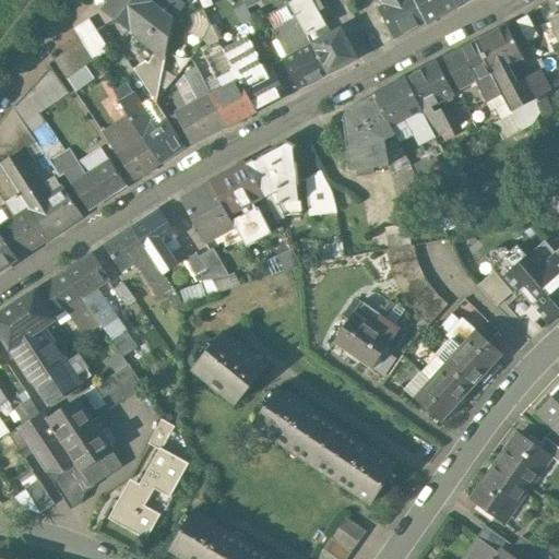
[(153,2),(150,0),(115,0),(107,11),(157,49),(166,57),(174,19),(153,2)]
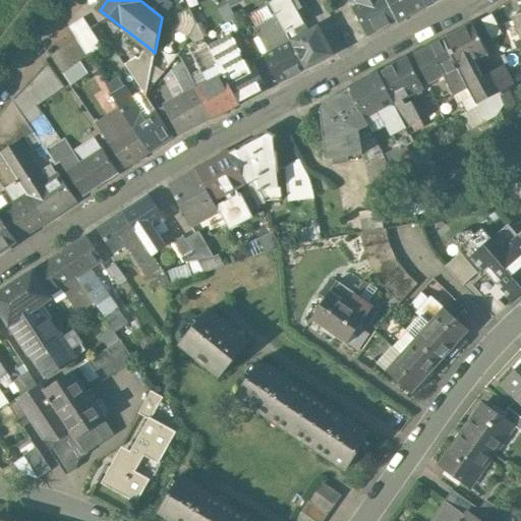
[(173,6),(165,0),(143,0),(142,2),(162,17),(163,18),(173,6)]
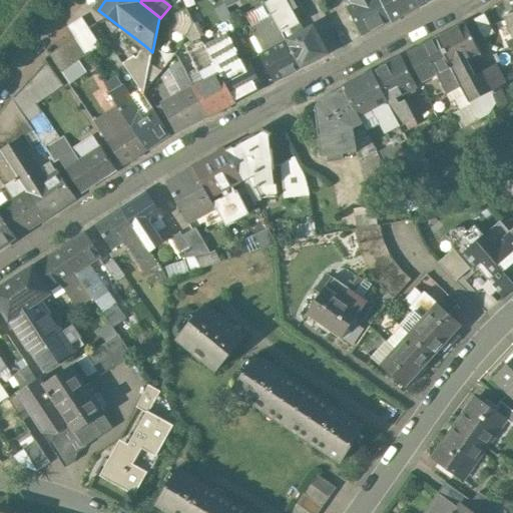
[(285,0),(274,0),(267,4),(273,15),(274,16),(290,8),(285,0)]
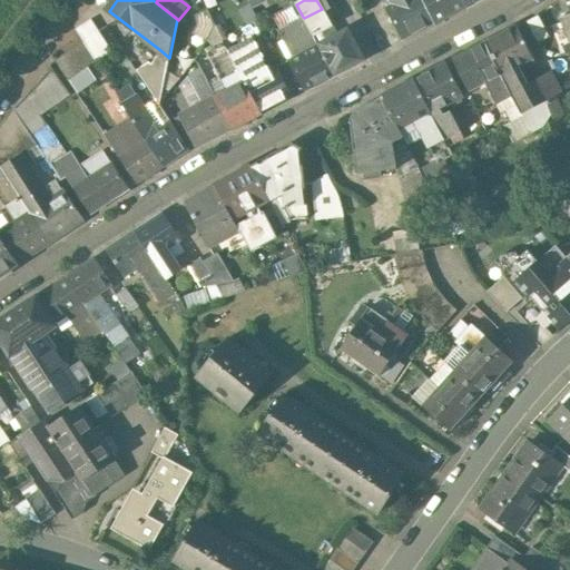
[(402,0),(387,8),(403,39),(435,22),(423,0),(402,0)]
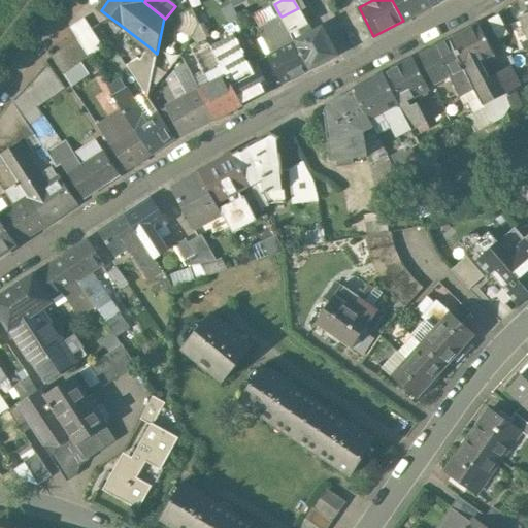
[(392,0),(403,21),(430,7),(426,0),(392,0)]
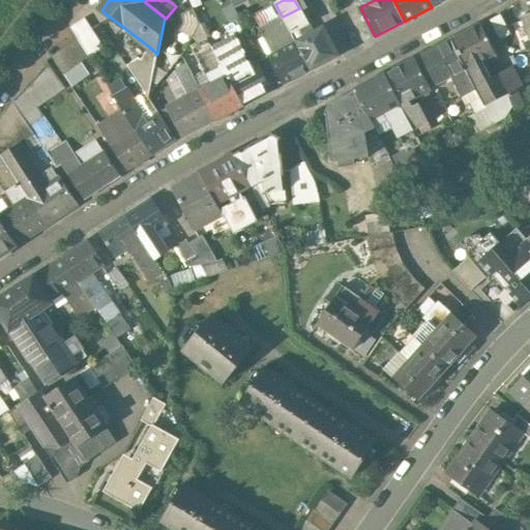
[(299,8),(283,17),(291,33),(307,25),(299,8)]
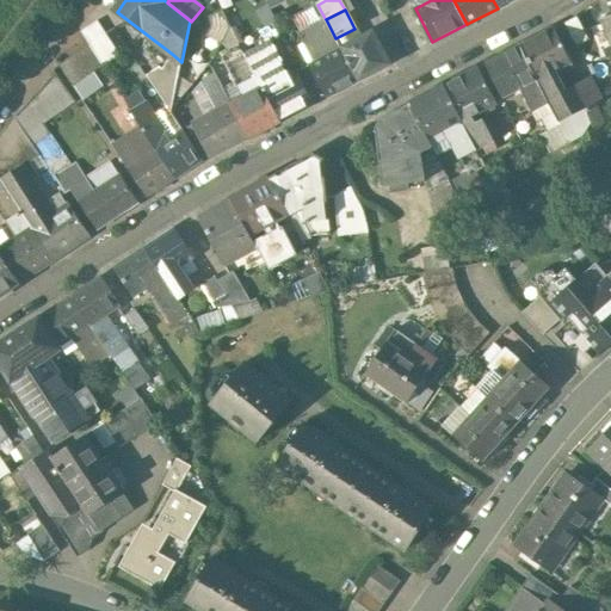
[(610,14),(588,24),(598,50),(610,44),(610,41),(608,31),(610,30),(610,14)]
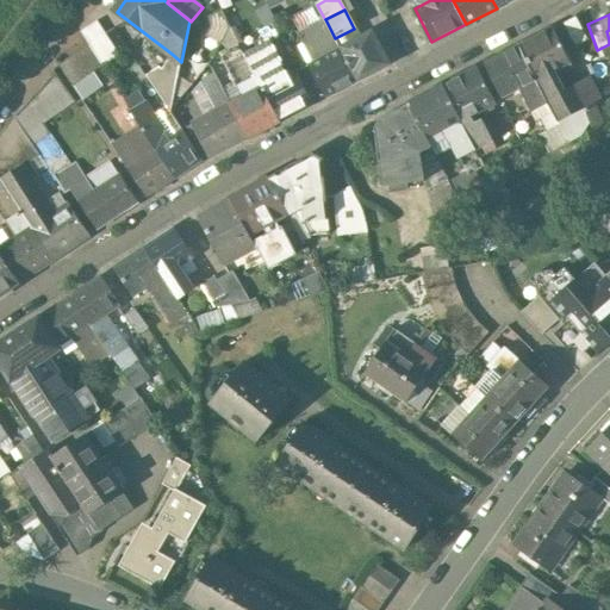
[(325,19),(324,18),(299,31),(315,61),(310,63),(311,63),(309,64),(324,95),(325,98),(358,82),(358,81),(341,49),(340,49),(335,38),(325,19)]
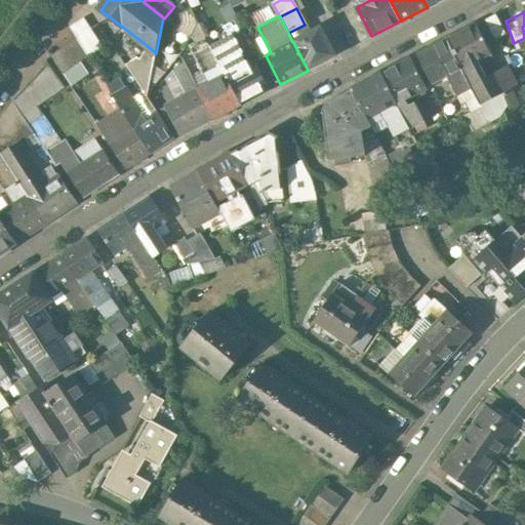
[(105,47),(85,18),(70,28),(78,40),(90,57),(105,47)]
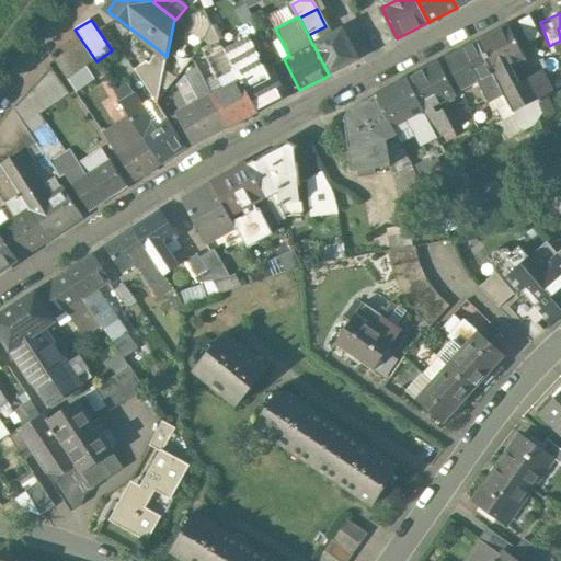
[(507,26),(477,42),(493,73),(508,66),(524,58),(507,26)]
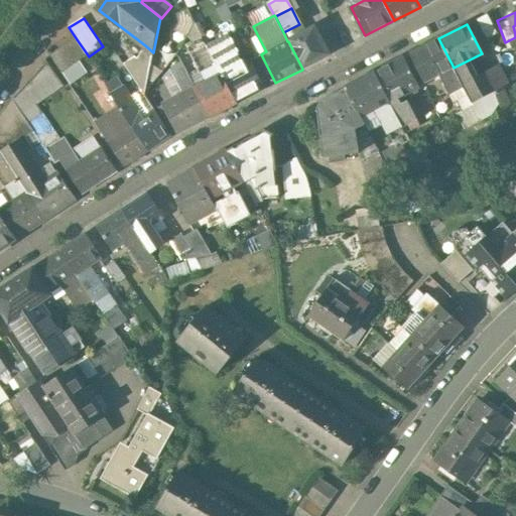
[(315,27),(288,41),(302,69),(330,55),(315,27)]
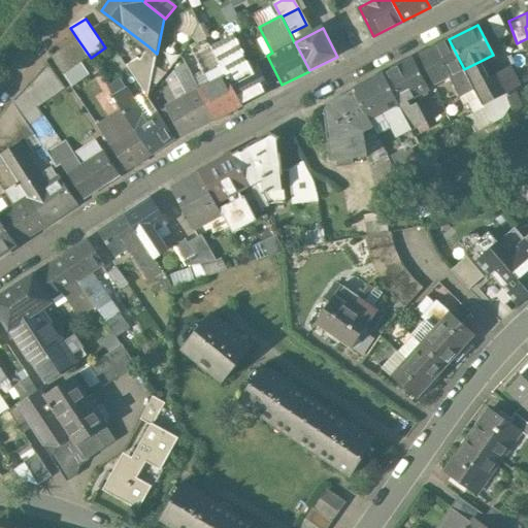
[(211,47),(226,77),(248,66),(242,55),(244,55),(234,36),(211,47)]
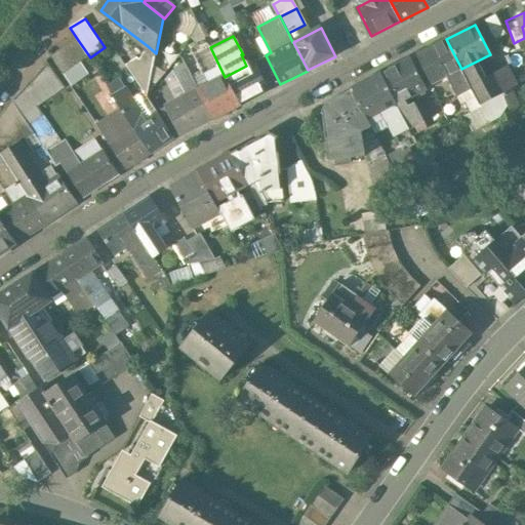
[(446,39),(416,55),(432,84),(446,77),(461,69),(446,39)]
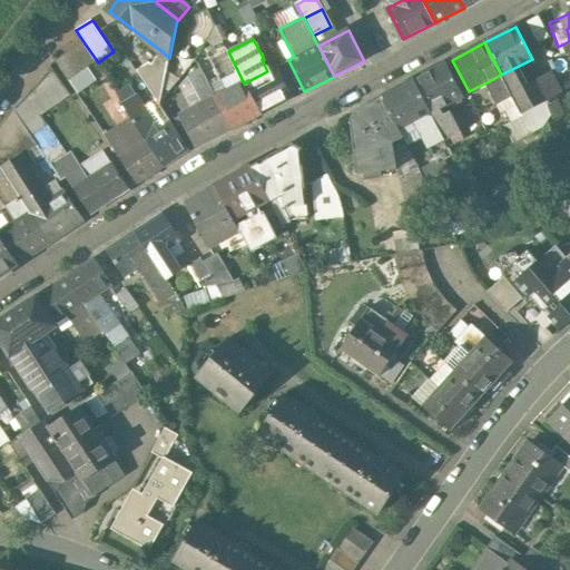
[(85,43),(65,58),(77,76),(98,62),(85,43)]
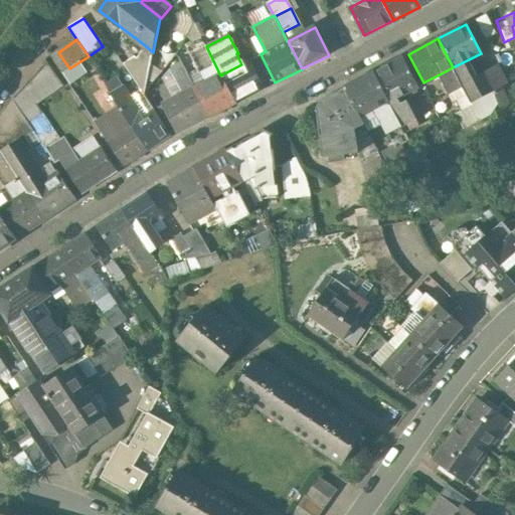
[(145,45),(137,56),(136,55),(123,62),(145,96),(153,52),(145,45)]
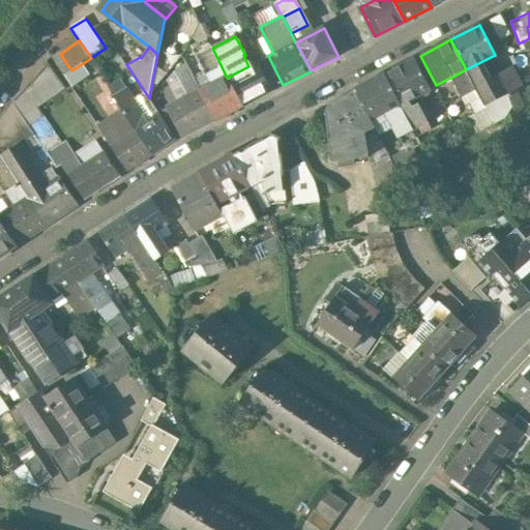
[(413,60),(383,76),(399,106),(406,101),(429,89),(413,60)]
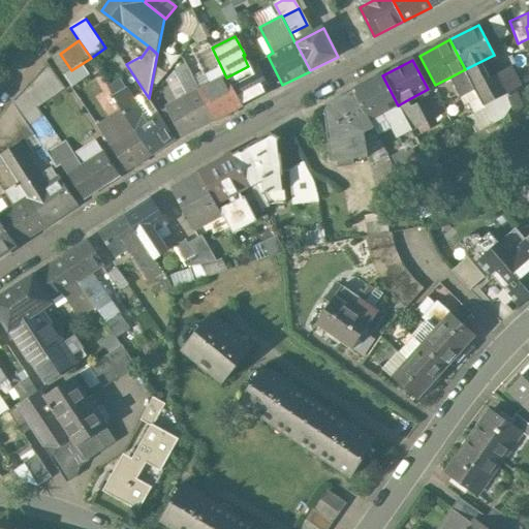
[(489,81),(479,62),(465,69),(474,88),(481,103),(494,97),(498,95),(501,100),(506,98),(496,76),(489,81)]
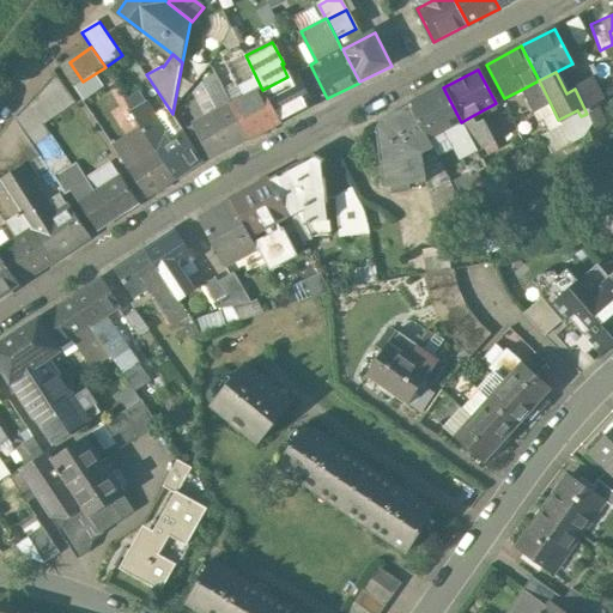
[(287,77),(262,90),(279,122),(311,105),(295,73),(287,77)]
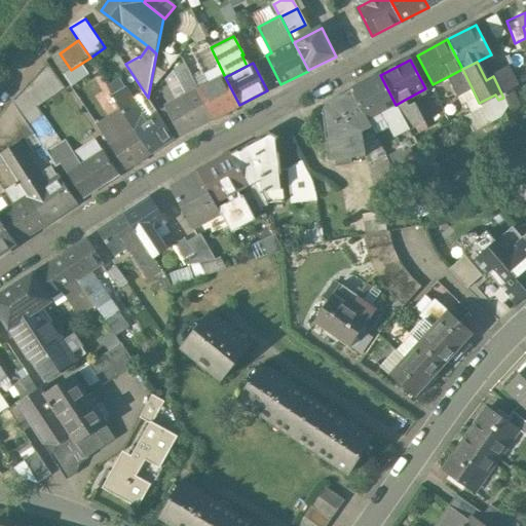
[(47,65),(13,103),(29,125),(43,116),(38,108),(64,89),(47,65)]
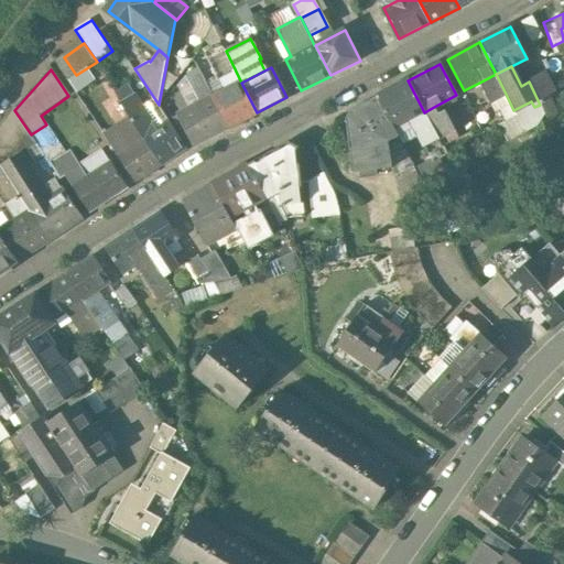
[(221,83),(214,69),(202,76),(209,90),(221,83)]
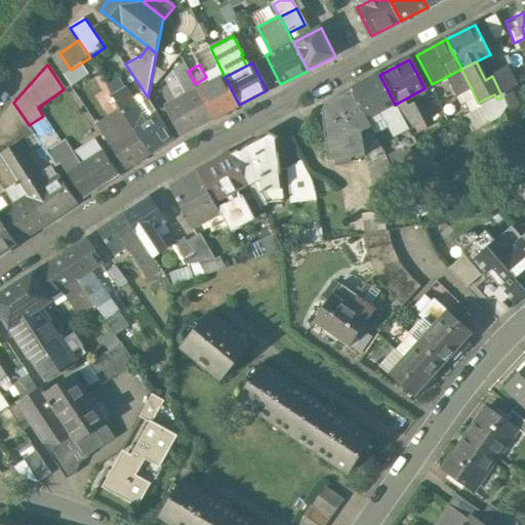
[(461,69),(446,77),(455,94),(471,87),(461,69)]
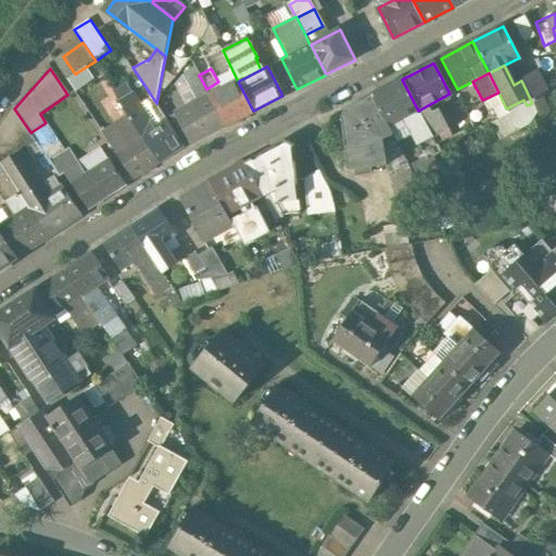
[(199,75),(188,80),(190,86),(188,87),(191,93),(193,92),(194,95),(206,89),(199,75)]
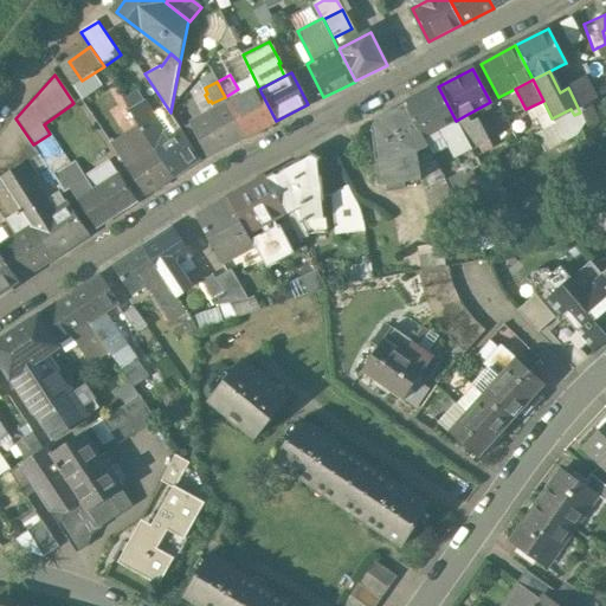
[(438,86),(406,103),(424,137),(438,130),(456,121),(438,86)]
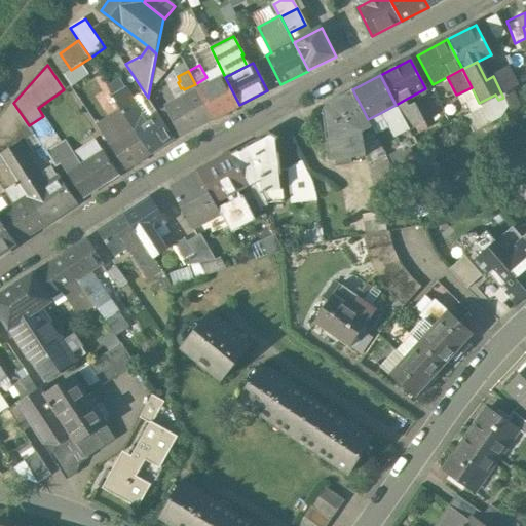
[(225,77),(199,90),(214,119),(239,105),(225,77)]
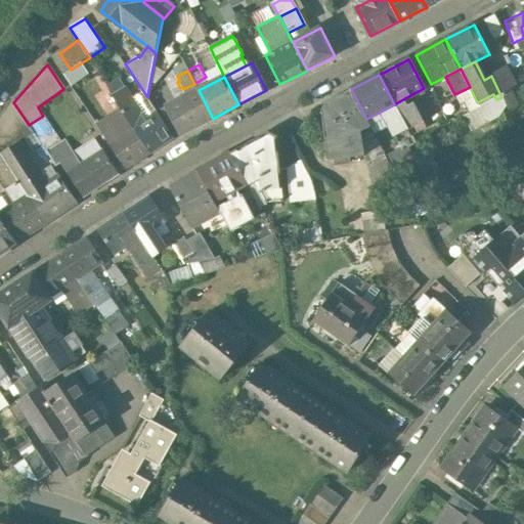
[(351,89),(326,102),(323,111),(329,160),(364,156),(361,130),(369,126),(366,119),(351,89)]
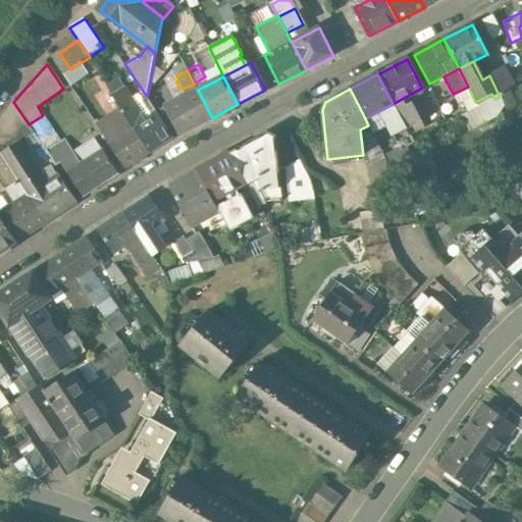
[(198,90),(167,106),(181,134),(212,118),(198,90)]
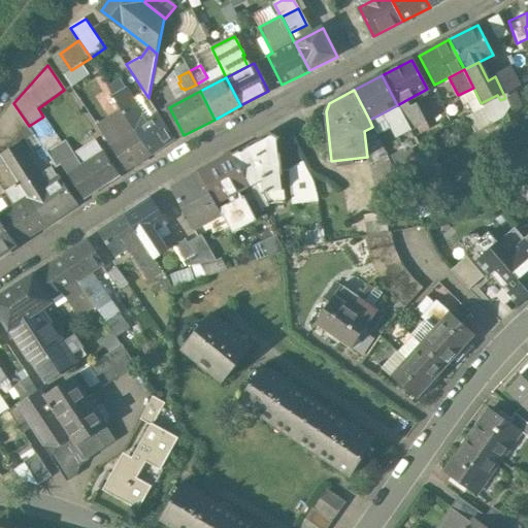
[(493,97),(481,103),(487,113),(498,108),(493,97)]
